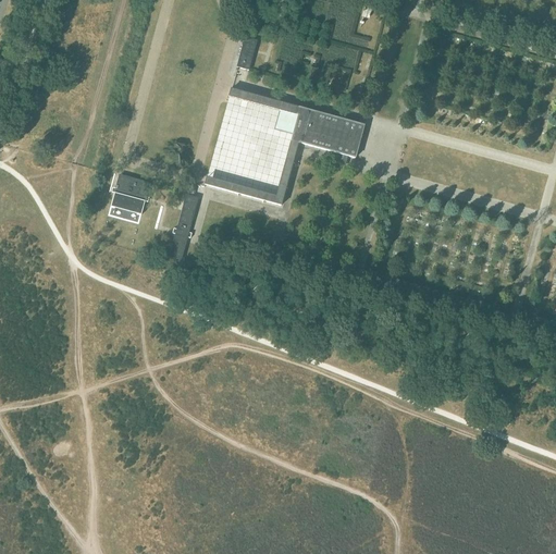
[(246,35),(238,64),(249,68),(258,38),(246,35)]
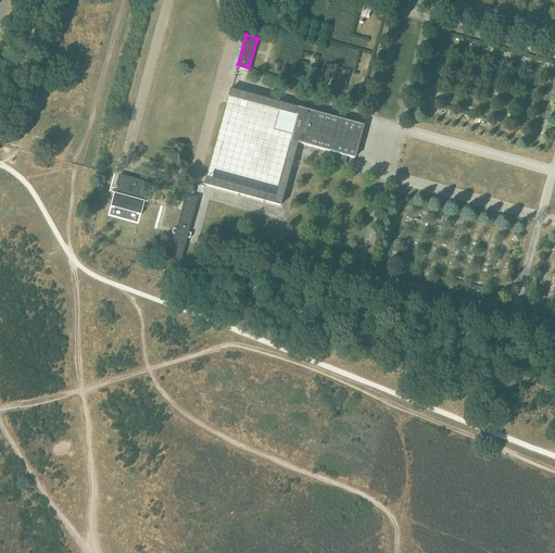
[(232,89),(229,88),(227,96),(298,115),(304,116),(306,110),(232,89)]
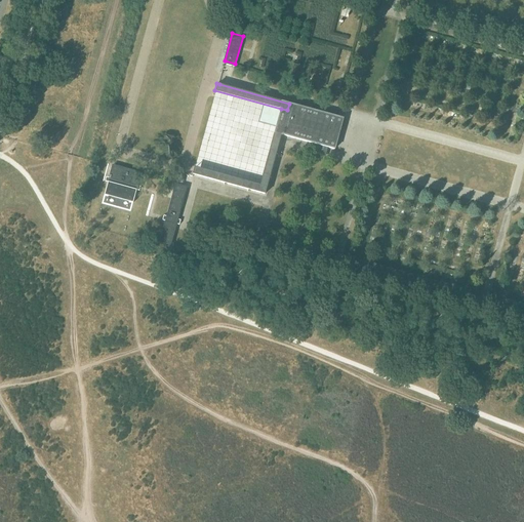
[(282,129),(281,134),(334,150),(335,143),(332,142),(337,125),(340,125),(343,119),(289,104),(287,110),(281,109),(276,127),(282,129)]
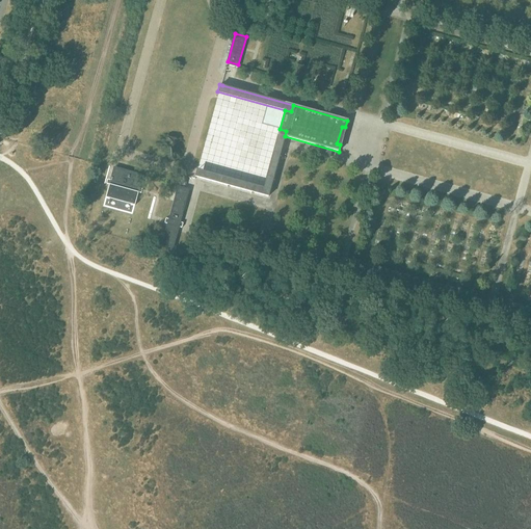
[(264,187),(197,168),(195,175),(268,194),(285,136),(286,131),(280,129),(264,187)]
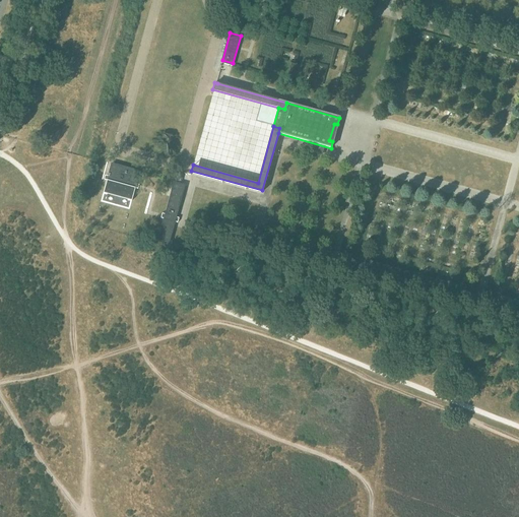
[(112,160),(104,190),(111,192),(132,198),(134,193),(140,169),(112,160)]
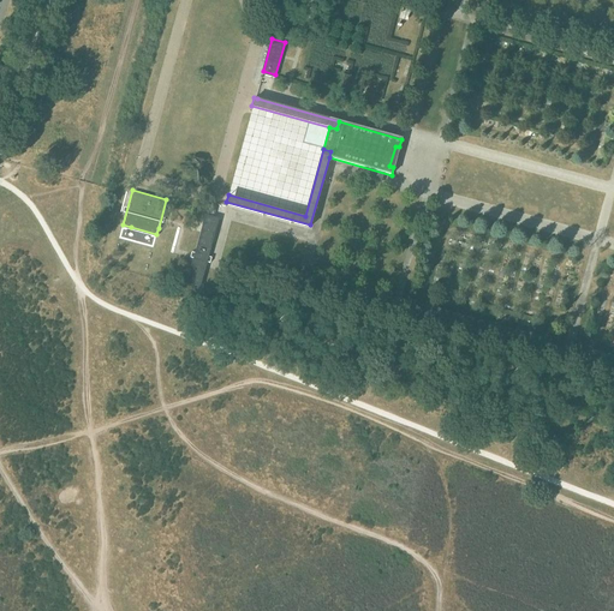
[(207,211),(214,214),(218,199),(210,197),(207,211)]
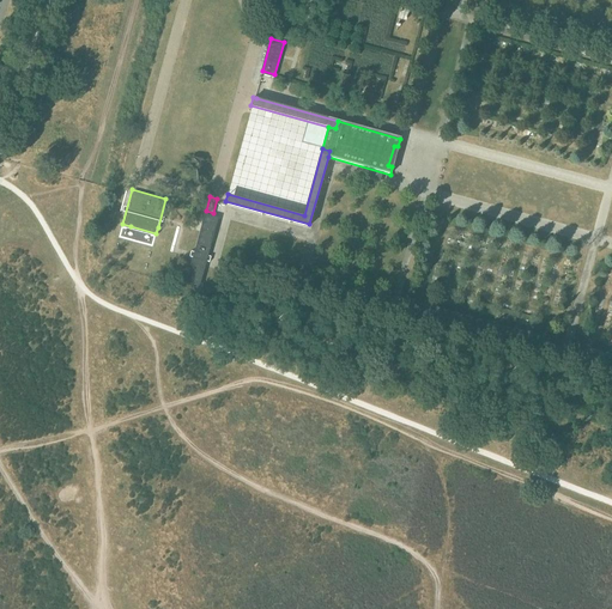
[(194,251),(186,278),(203,282),(222,215),(213,213),(206,211),(194,251)]
